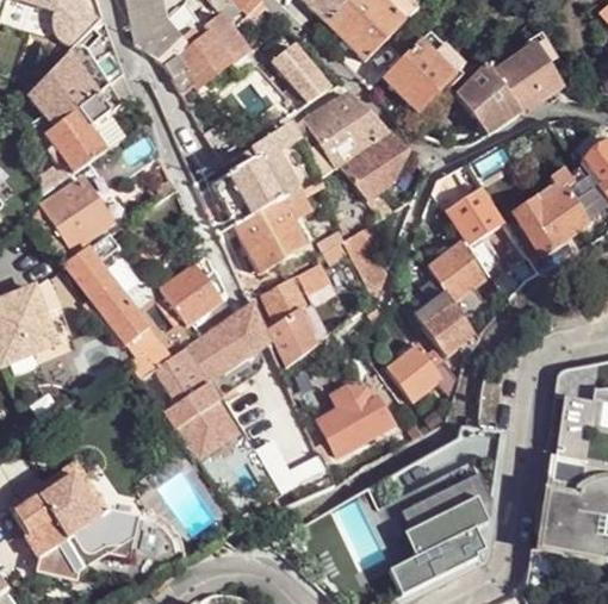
[(11,0),(51,13),(55,0),(11,0)]
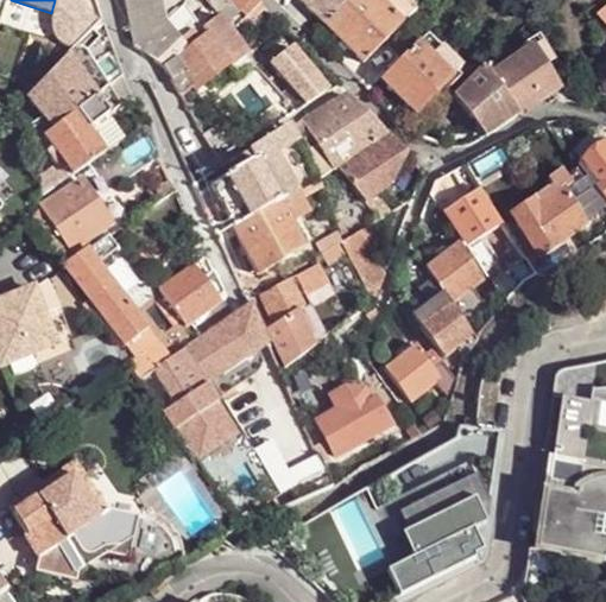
[(103,18),(95,0),(77,0),(57,20),(79,42),(103,18)]
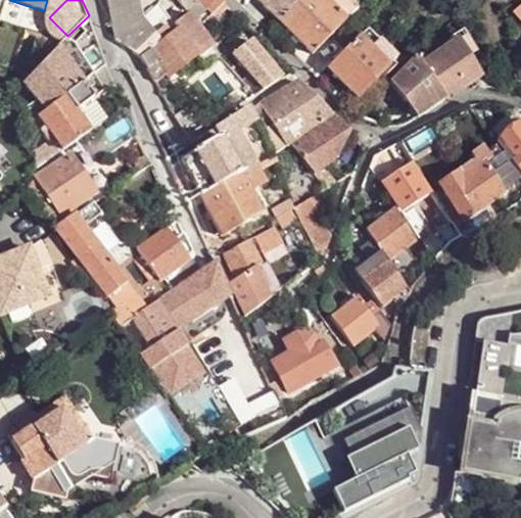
[(137,10),(134,0),(105,0),(111,35),(137,10)]
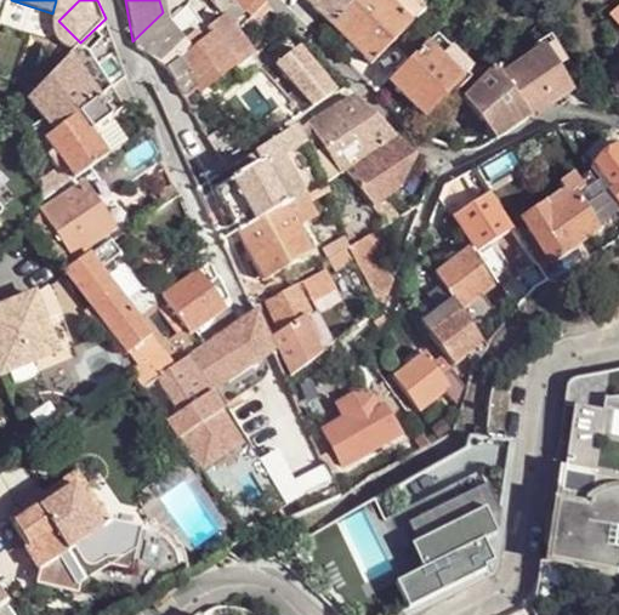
[(176,0),(174,3),(182,11),(189,20),(211,0),(176,0)]
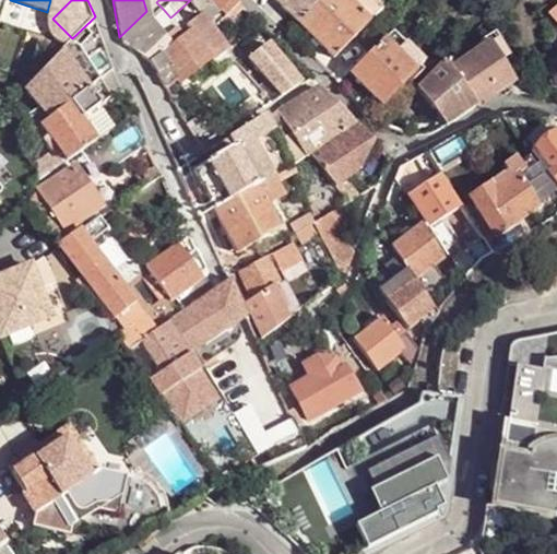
[(202,0),(199,3),(209,16),(218,3),(215,0),(202,0)]
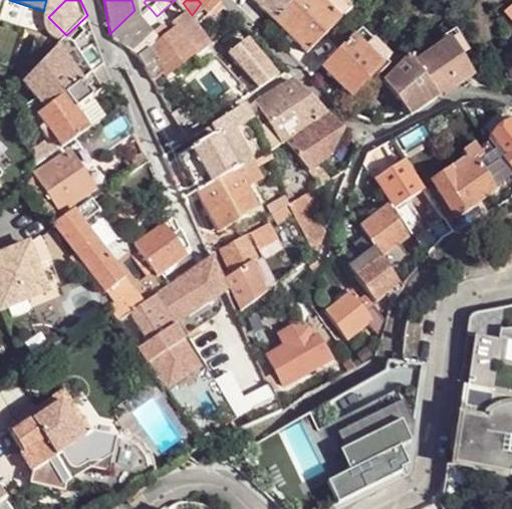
[(254,0),(272,17),(288,0),(254,0)]
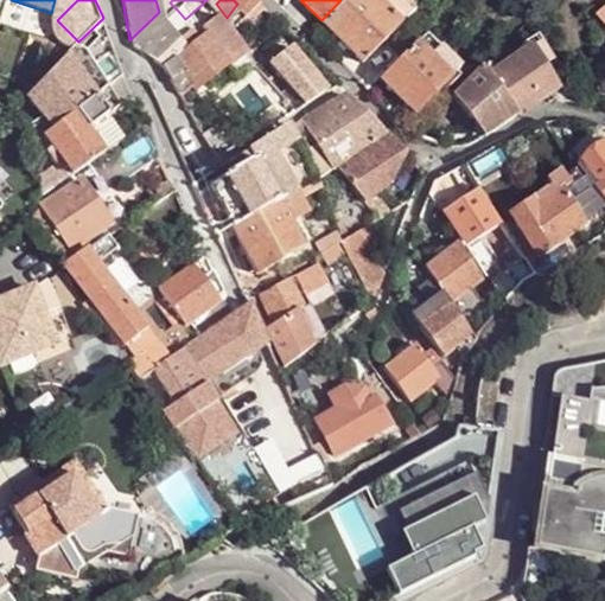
[(400,17),(382,0),(341,0),(322,20),(361,57),(386,32),(400,17)]
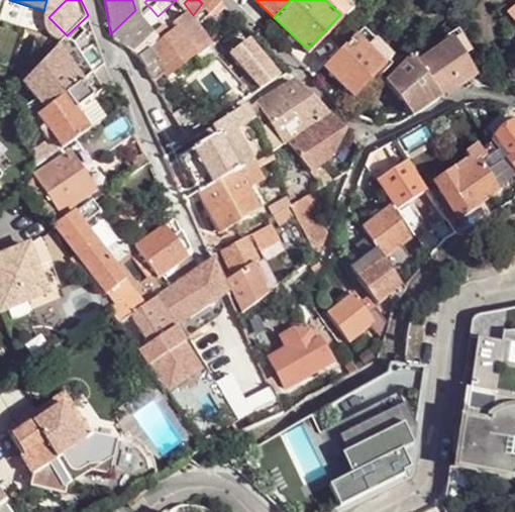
[(350,3),(347,0),(325,0),(340,14),(344,10),(350,3)]
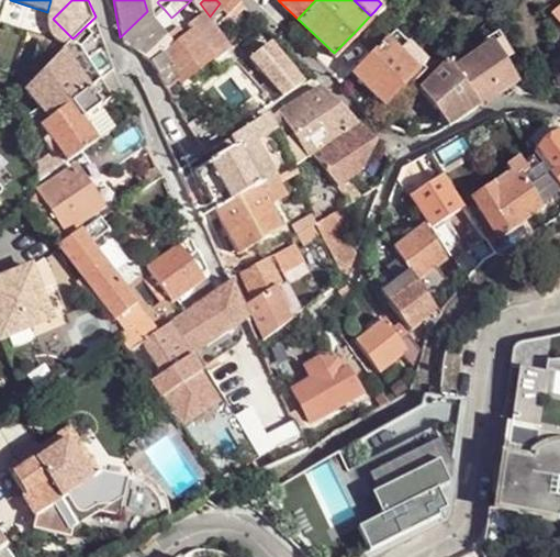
[(165,10),(157,2),(147,11),(147,13),(154,21),(165,10)]
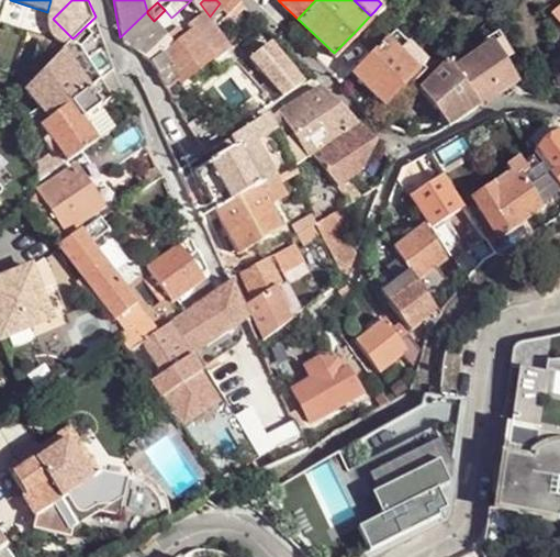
[(559,2),(550,10),(559,20),(559,2)]
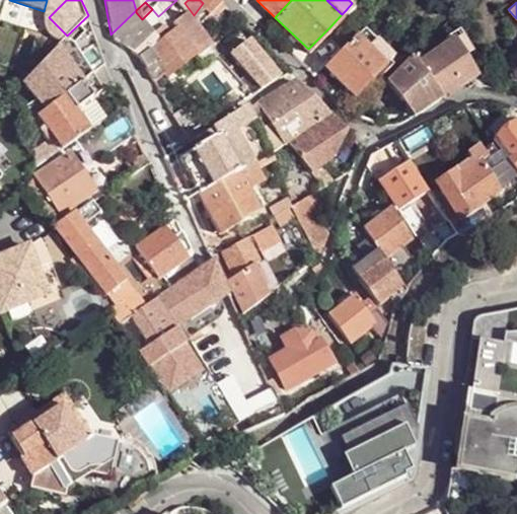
[(0,12),(6,14),(9,7),(0,4),(0,12)]
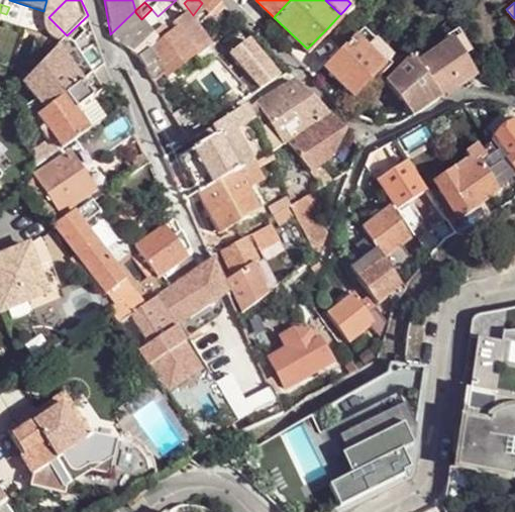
[(203,37),(184,10),(170,21),(172,25),(173,24),(190,46),(203,37)]
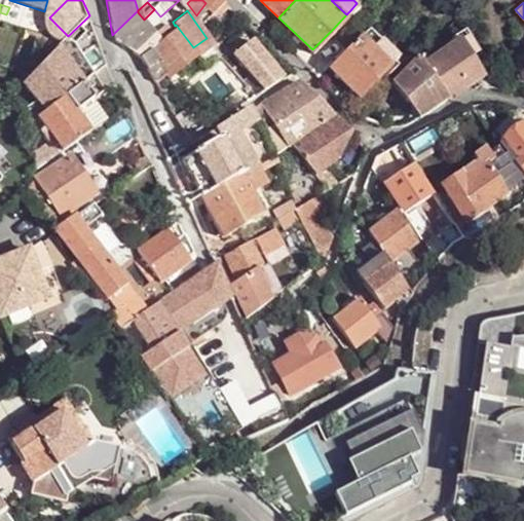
[(153,31),(138,12),(114,36),(132,48),(153,31)]
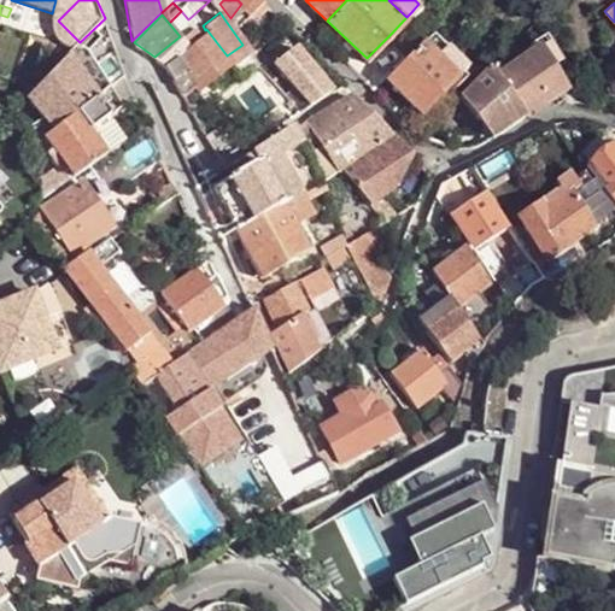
[(203,25),(177,41),(181,46),(205,30),(203,25)]
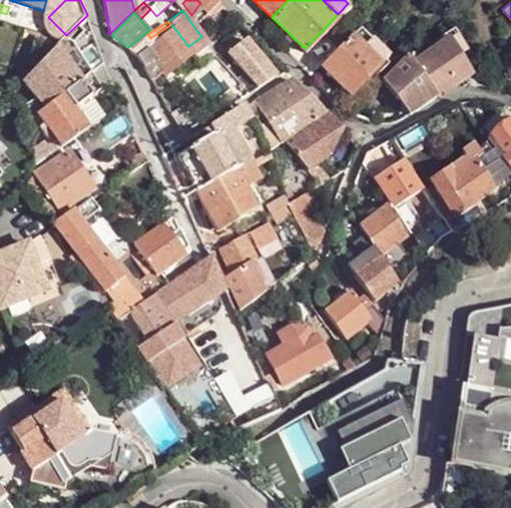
[(41,59),(22,77),(34,95),(18,106),(26,118),(37,111),(69,88),(77,81),(79,80),(100,65),(104,62),(102,56),(93,34),(89,23),(71,41),(66,36),(60,41),(41,59)]
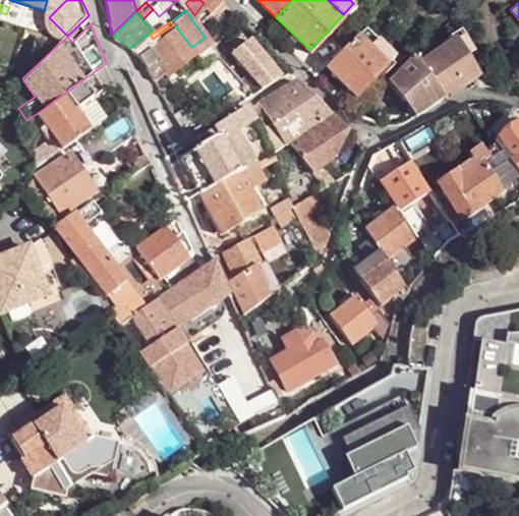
[(139,54),(153,76),(165,67),(165,68),(191,49),(192,49),(191,47),(174,24),(173,25),(153,39),(146,44),(136,52),(139,54)]
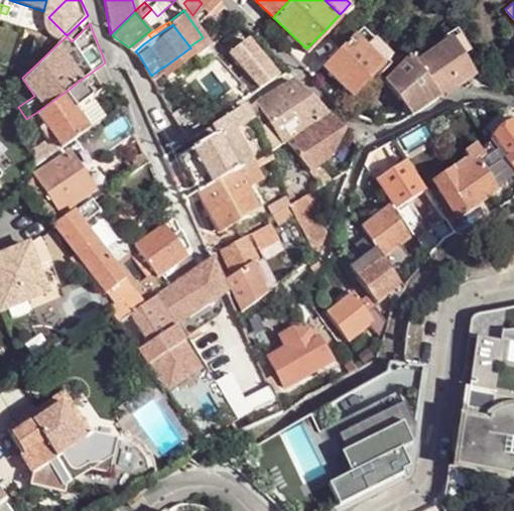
[(481,66),(455,25),(446,30),(450,35),(473,71),(481,66)]
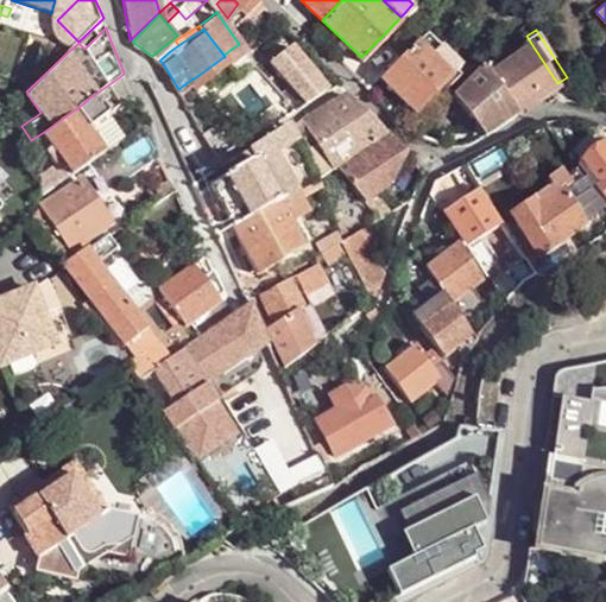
[(458,63),(424,31),(379,77),(412,109),(458,63)]
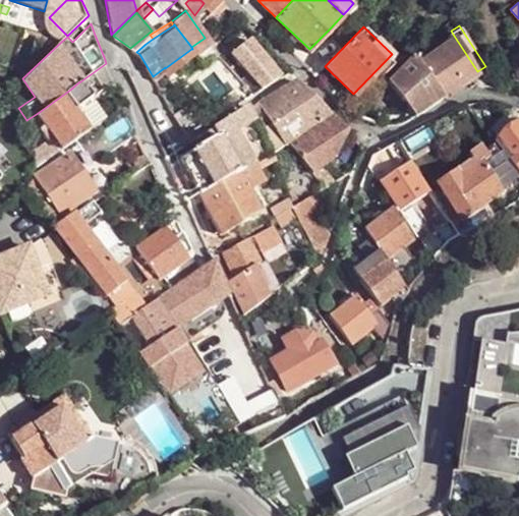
[(238,31),(223,40),(229,49),(243,39),(240,35),(238,31)]
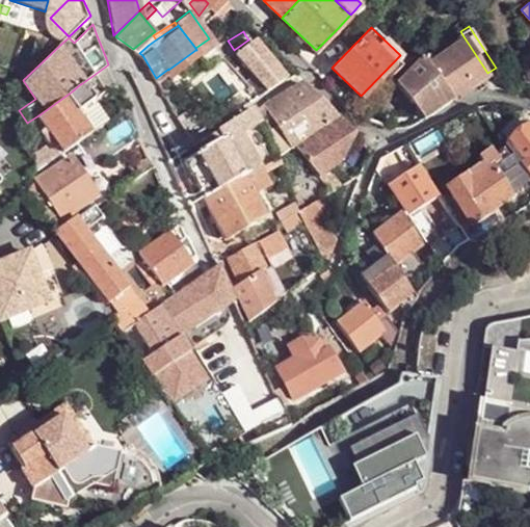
[(273,59),(254,36),(249,38),(248,40),(234,50),(264,84),(267,87),(287,76),(273,59)]
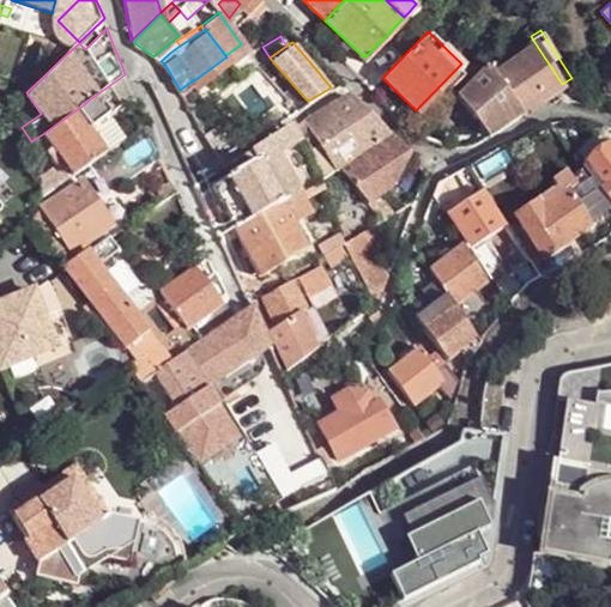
[(562,84),(534,42),(508,60),(492,72),(522,110),(549,93),(562,84)]
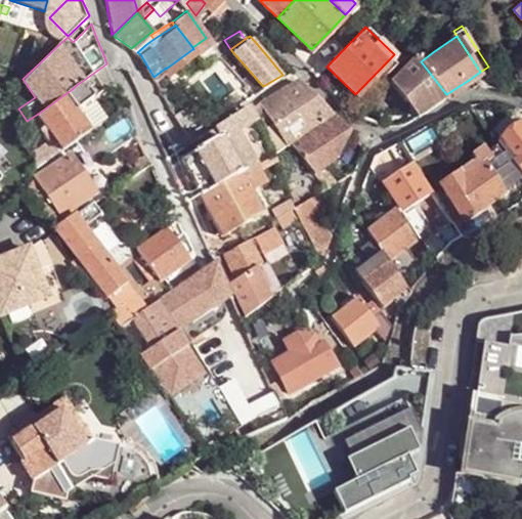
[(217,52),(210,42),(206,38),(192,47),(193,49),(192,49),(202,63),(217,52)]
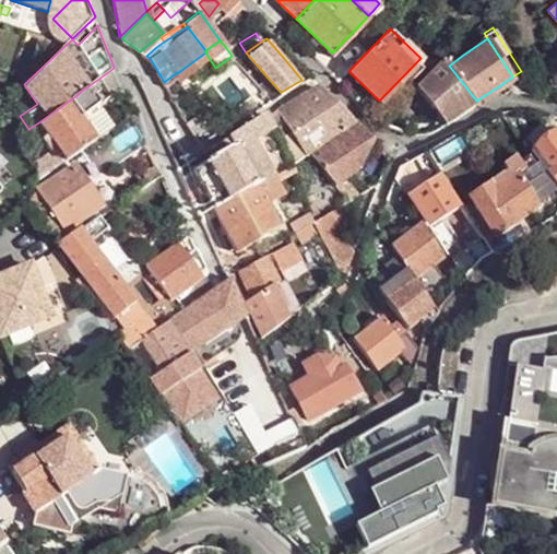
[(156,47),(152,42),(140,51),(146,56),(156,47)]
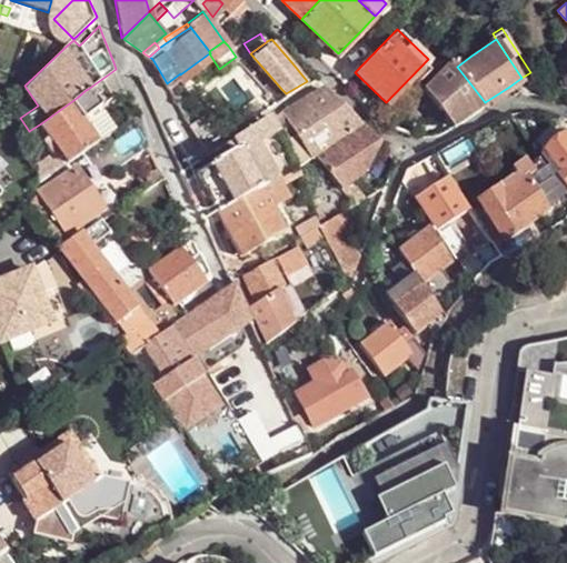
[(466,48),(450,59),(457,67),(471,56),(466,48)]
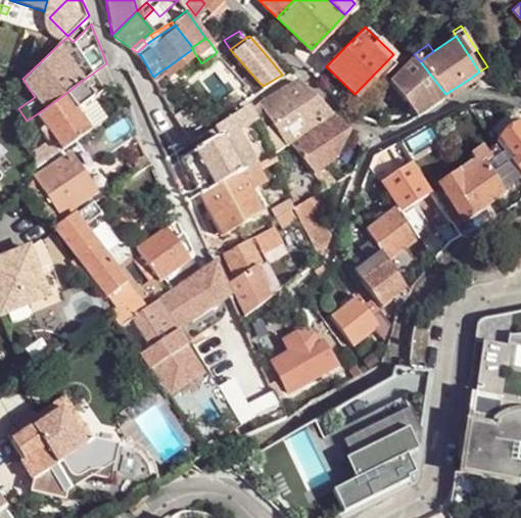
[(166,67),(153,77),(160,90),(201,63),(192,49),(166,68),(166,67)]
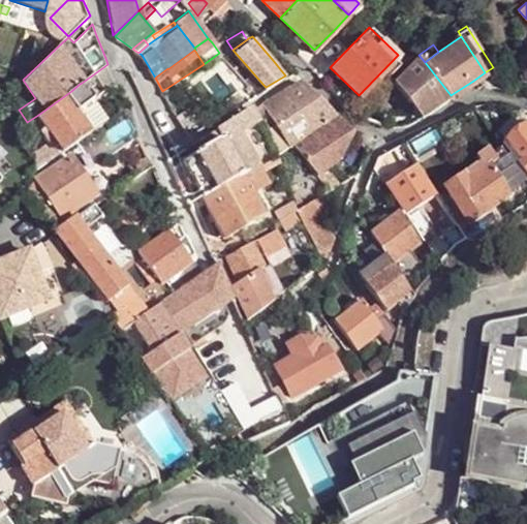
[(297,69),(280,53),(272,59),(285,75),(297,69)]
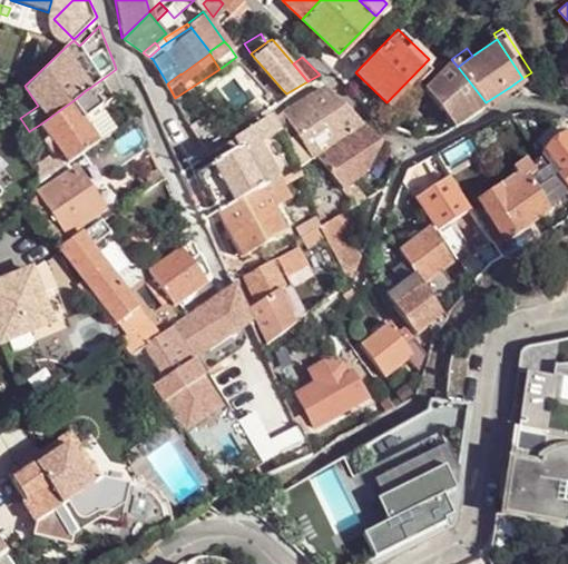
[(436,73),(428,82),(426,85),(454,125),(454,124),(466,116),(486,102),(458,67),(451,59),(443,66),(436,73)]
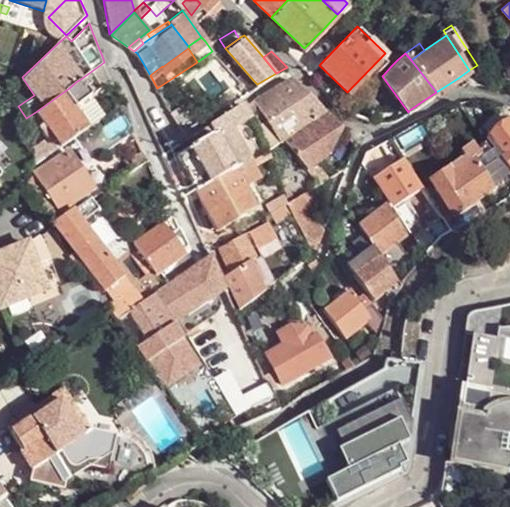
[(92,93),(111,79),(104,62),(100,65),(79,80),(89,94),(92,93)]
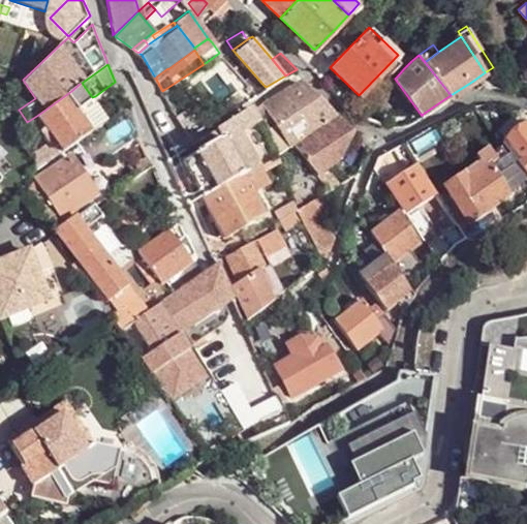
[(262,100),(291,144),(292,144),(337,116),(300,80),(285,87),(262,100)]
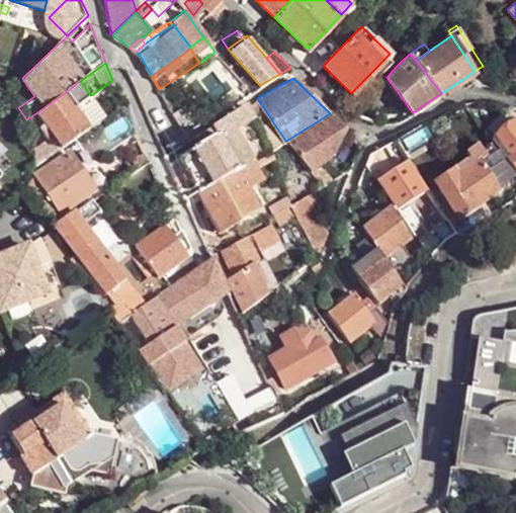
[(80,103),(90,95),(80,81),(78,82),(70,89),(80,103)]
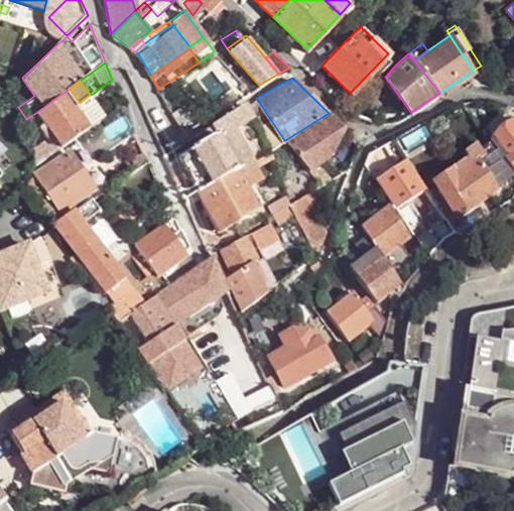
[(244,102),(245,104),(256,98),(278,85),(277,83),(244,102)]
